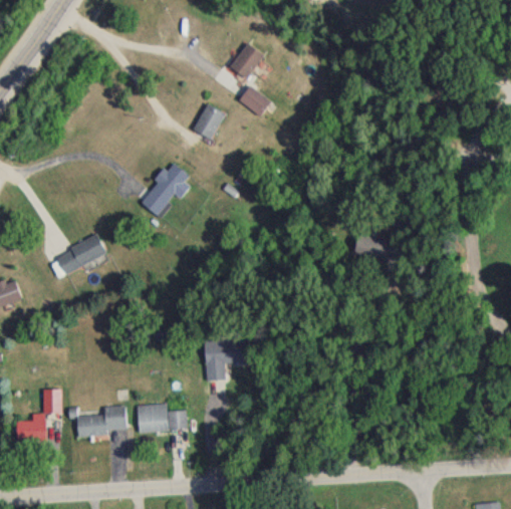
[(262,56),(246,43),(228,66),(244,78),(262,56)]
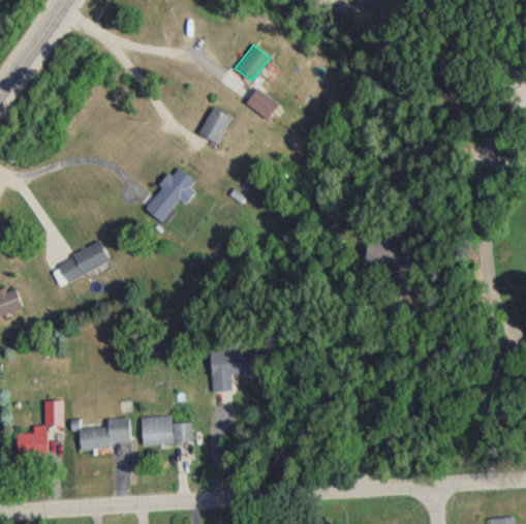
[(244,105),(269,119),(277,103),(252,90),(244,105)]
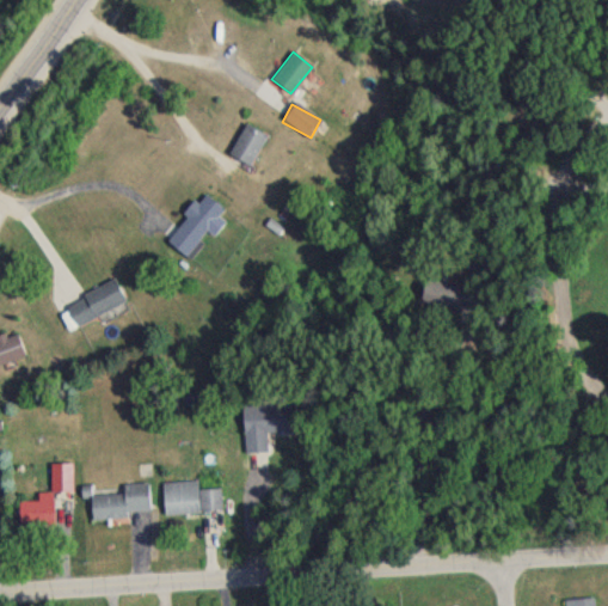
[(250,166),(268,135),(245,123),(228,154),(250,166)]
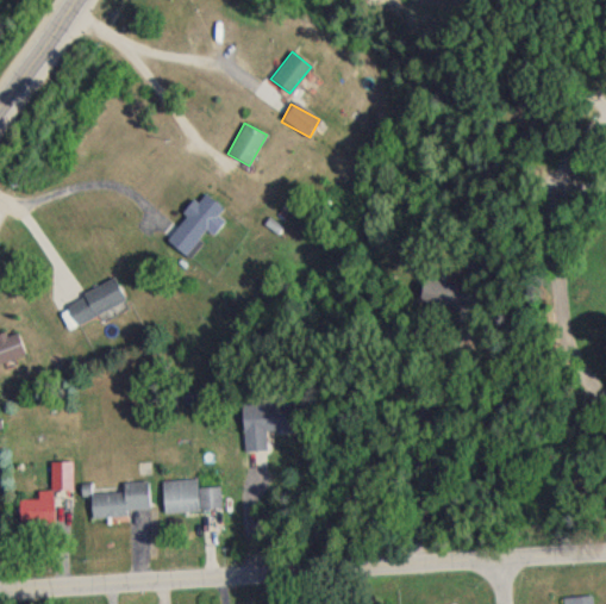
[(224,211),(205,193),(164,240),(183,256),(224,211)]
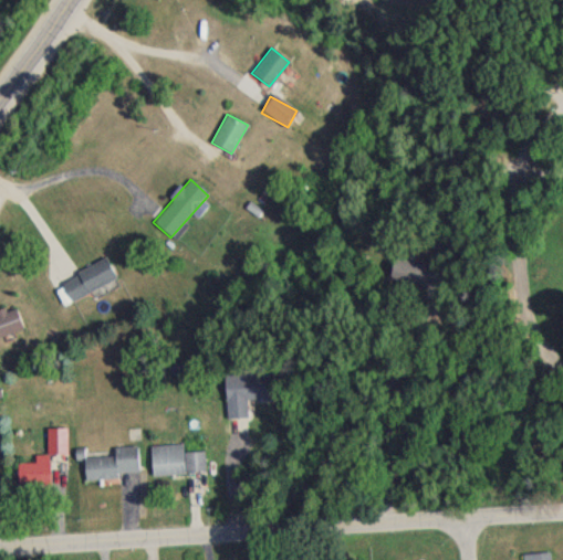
[(116,278),(106,259),(61,283),(71,303),(116,278)]
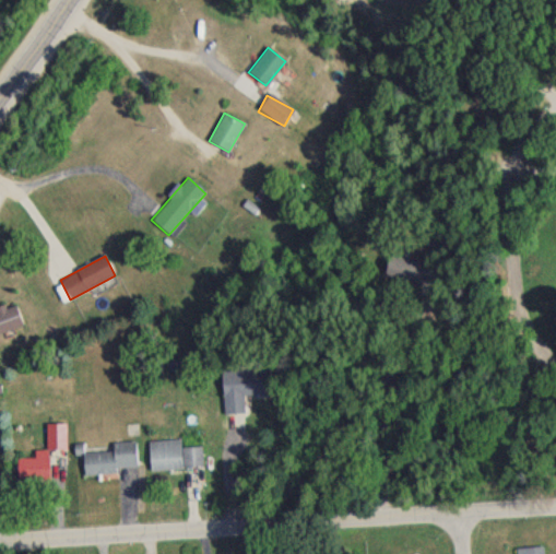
[(387,280),(442,284),(445,263),(389,259),(387,280)]
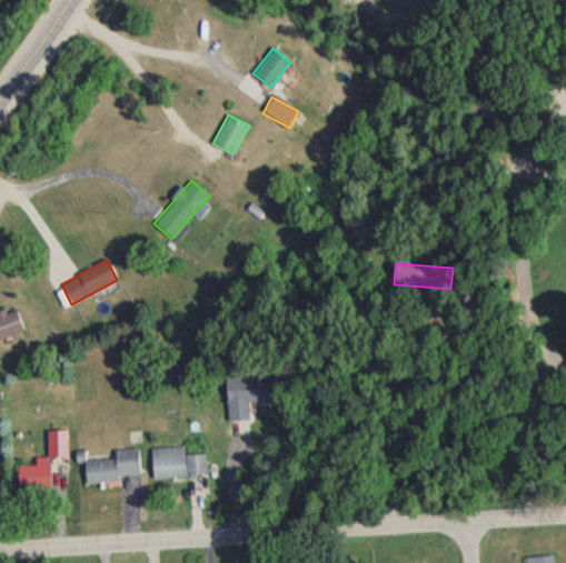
[(0,339),(25,329),(17,310),(7,313),(0,315),(0,339)]
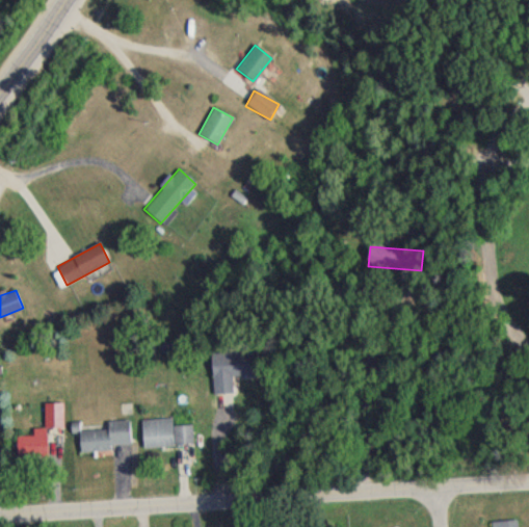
[(234,392),(233,375),(259,374),(258,350),(211,352),(213,393),(234,392)]
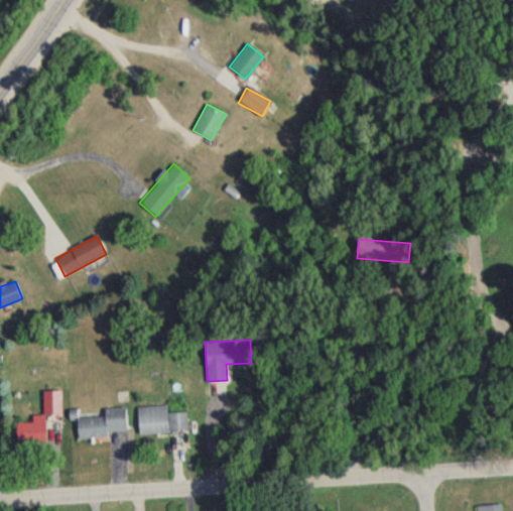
[(44,391),(44,414),(62,414),(62,391),(44,391)]
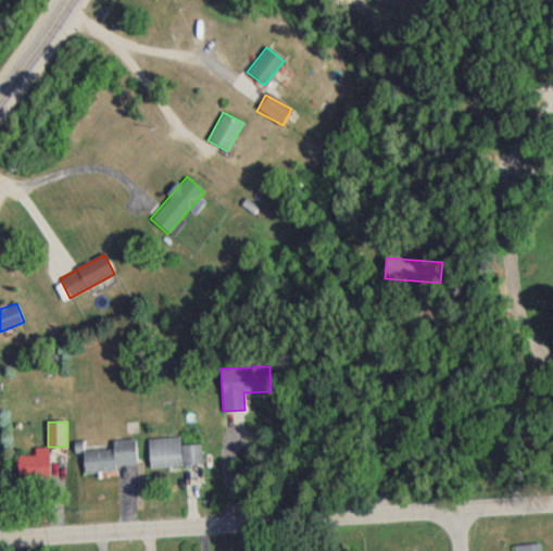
[(149,439),(150,467),(203,465),(202,445),(181,445),(180,437),(149,439)]
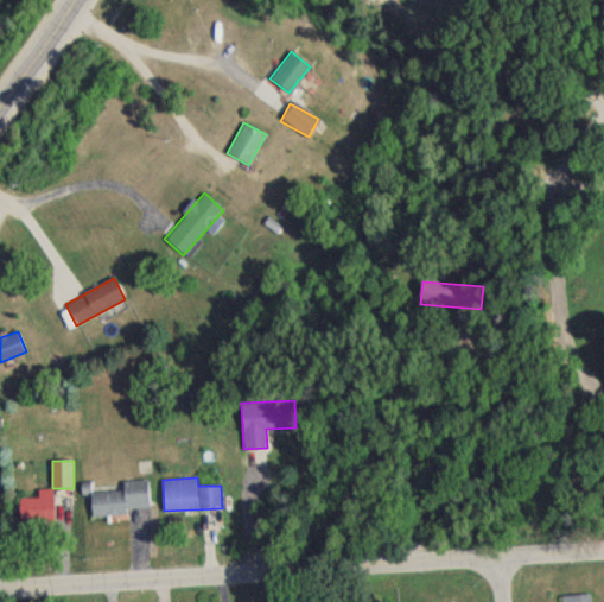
[(91,492),(91,517),(128,515),(128,509),(150,508),(150,481),(124,481),(124,492),(91,492)]
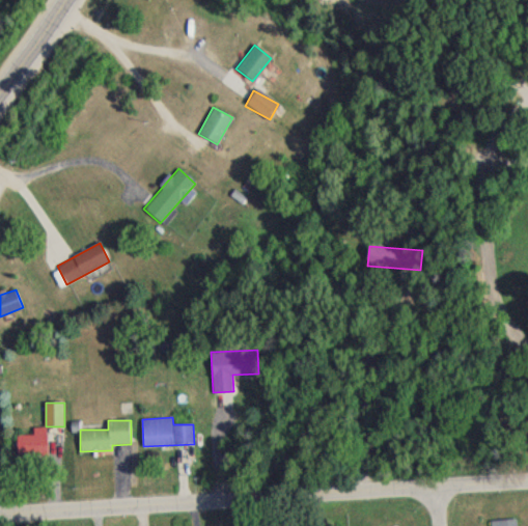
[(48,434),(17,434),(17,459),(48,459),(48,434)]
